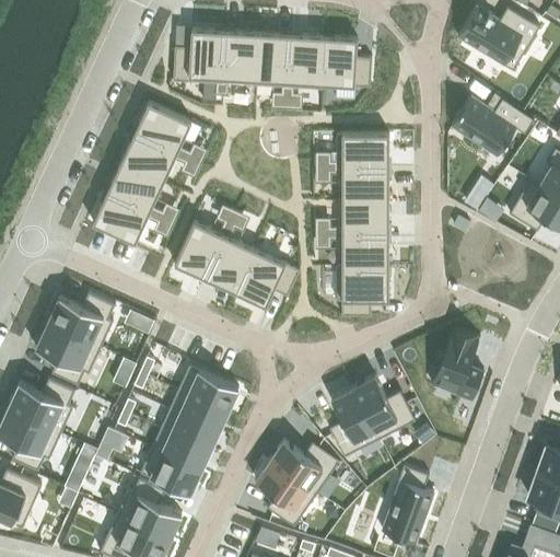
[(559,12),(551,6),(546,13),(557,21),(559,15),(559,12)]
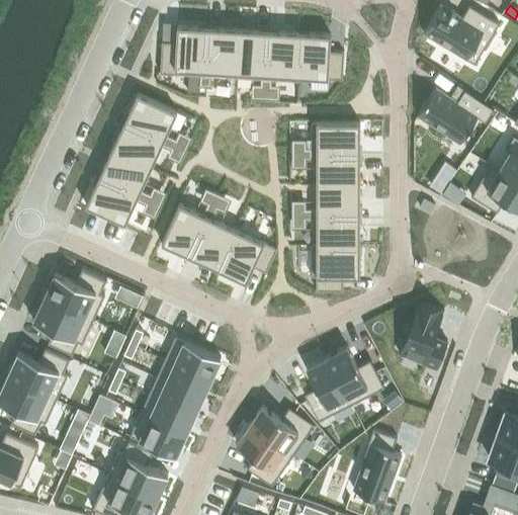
[(441,6),(424,34),(476,65),(500,25),(469,7),(462,19),(441,6)]
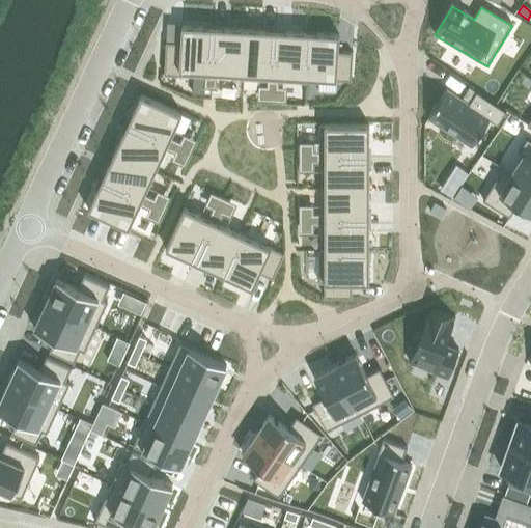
[(166,45),(165,77),(205,79),(211,80),(214,30),(182,28),(180,46),(166,45)]
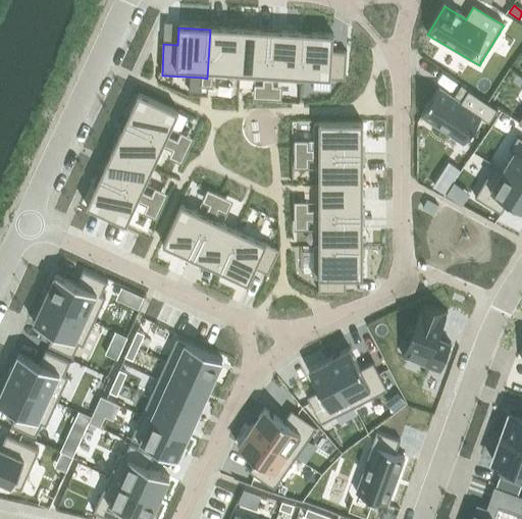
[(210,30),(207,79),(208,79),(209,73),(238,75),(237,80),(238,81),(241,32),(210,30)]
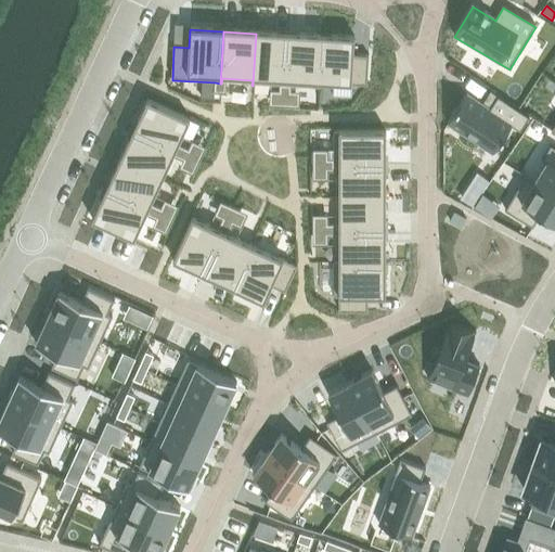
[(256,34),(253,86),(280,87),(285,87),(288,35),(256,34)]
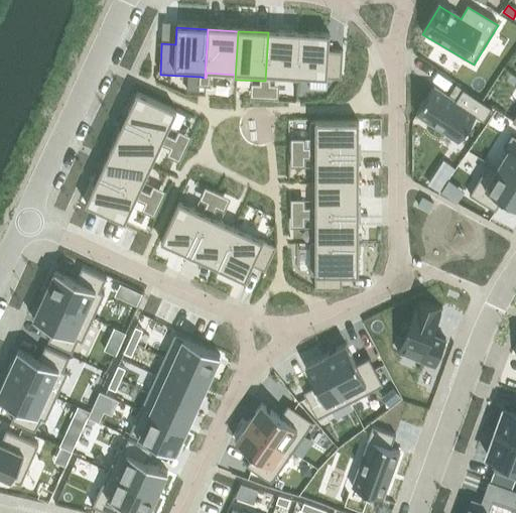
[(268,32),(265,81),(271,82),(295,83),(298,34),(268,32)]
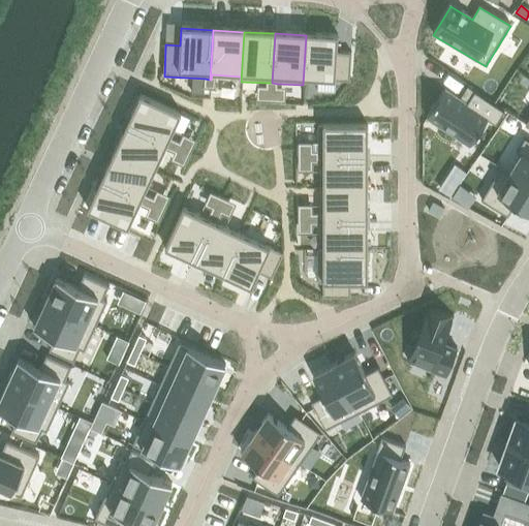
[(306,35),(303,85),(304,85),(305,80),(350,83),(351,56),(337,55),(338,37),(306,35)]
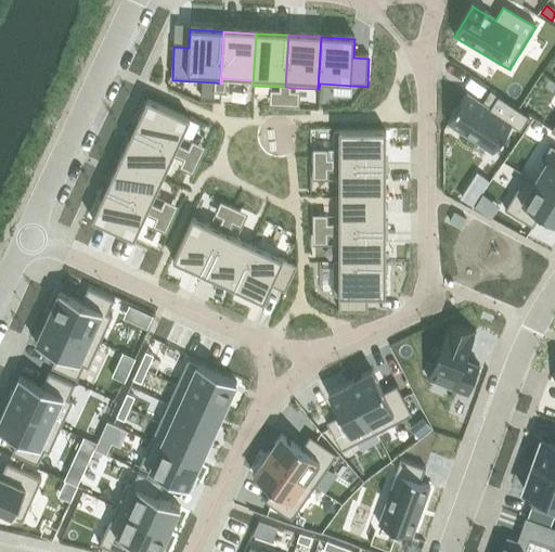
[(215,82),(214,94),(226,95),(227,84),(221,84),(220,84),(215,82)]
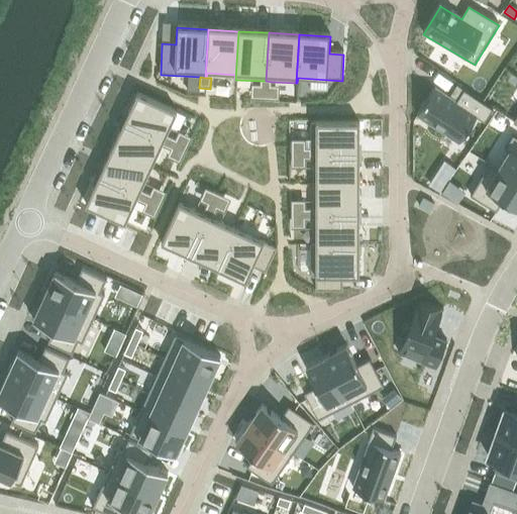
[(261,81),(260,91),(271,91),(272,82),(266,81),(261,81)]
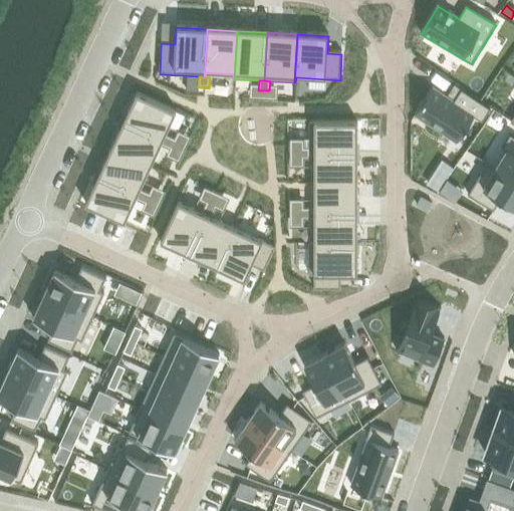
[(433,88),(415,115),(457,144),(474,117),(482,122),(490,109),(462,91),(454,102),(433,88)]
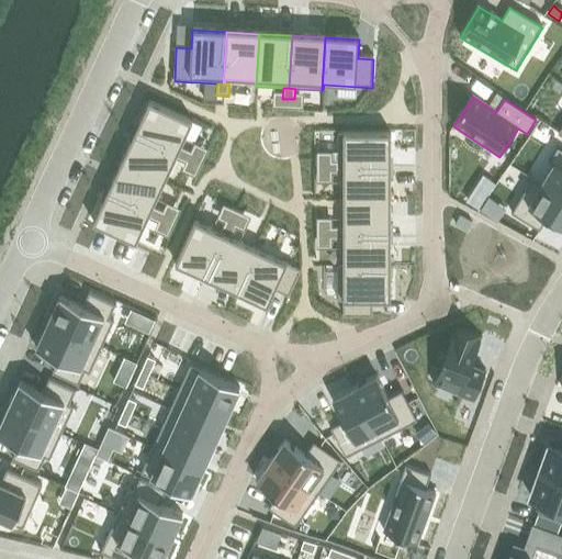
[(282,99),(282,110),(294,110),(294,99),(282,99)]
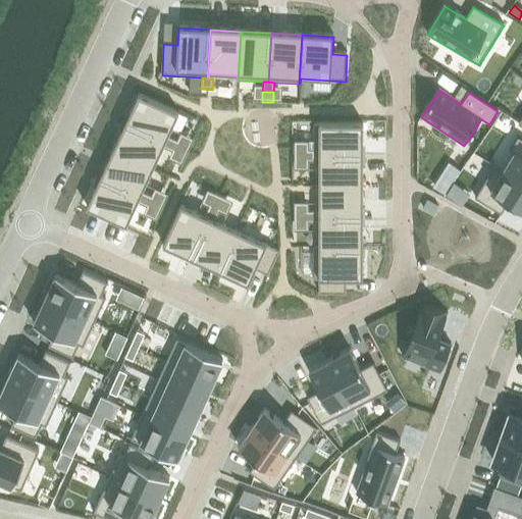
[(139,96),(125,124),(165,143),(178,114),(139,96)]
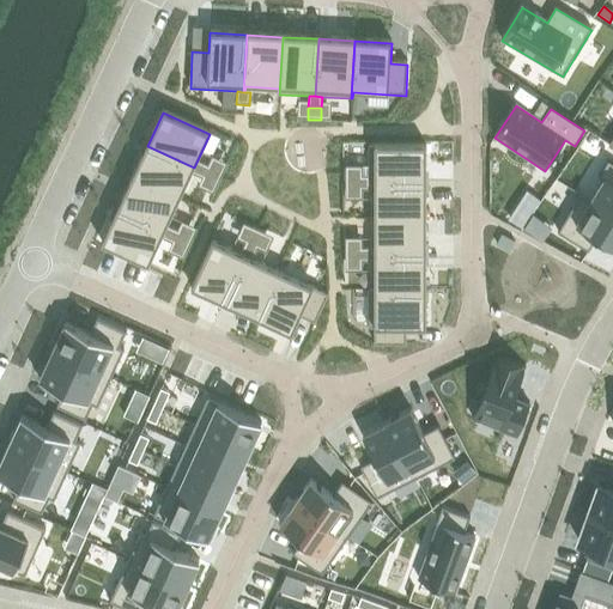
[(147,146),(132,178),(180,200),(194,168),(147,146)]
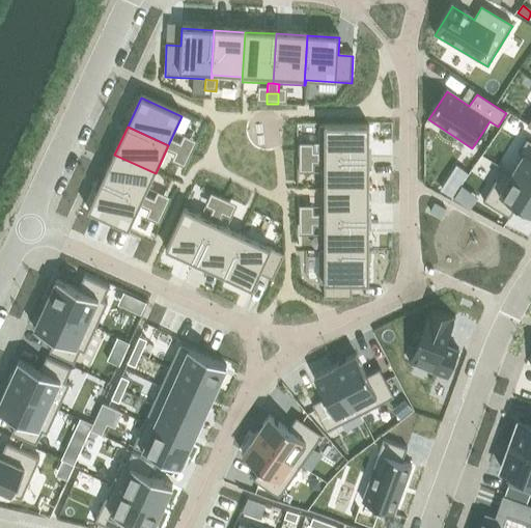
[(369,128),(319,128),(319,154),(319,160),(369,160),(369,128)]
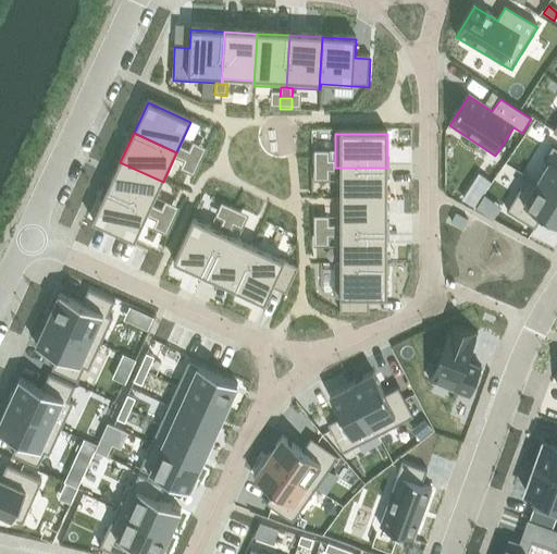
[(528,177),(528,179),(556,196),(556,149),(553,147),(544,161),(548,164),(536,183),(528,177)]
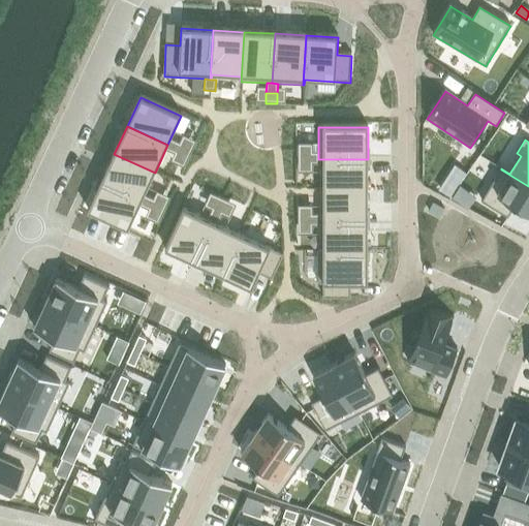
[(175,142),(169,152),(179,156),(184,146),(175,142)]
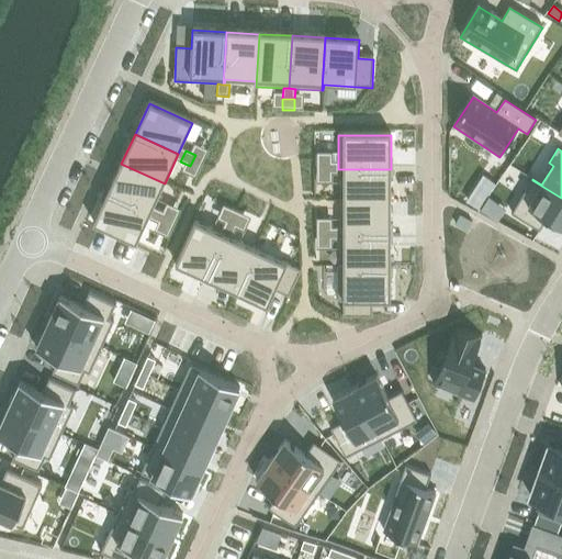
[(195,155),(190,166),(200,171),(205,159),(195,155)]
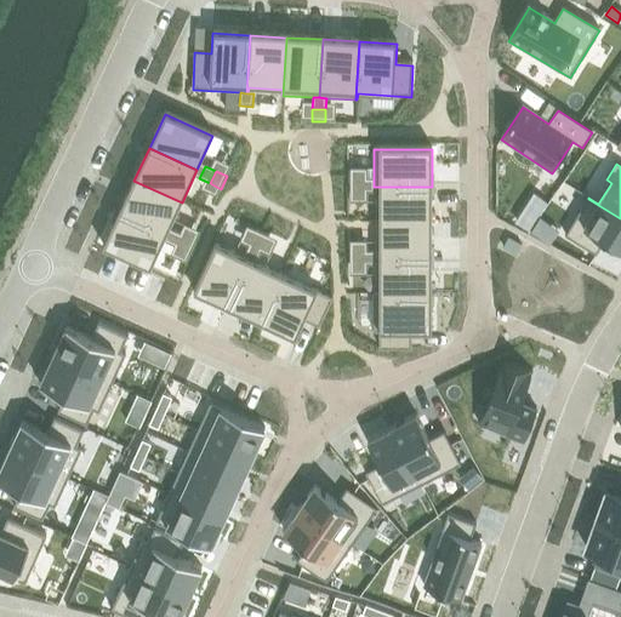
[(363,180),(351,180),(351,194),(362,194),(363,180)]
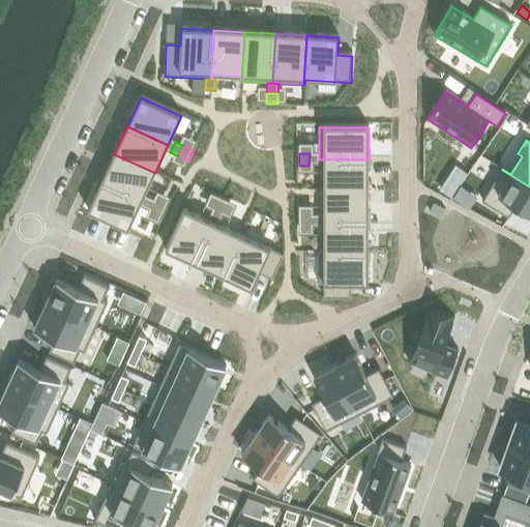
[(319,153),(310,153),(308,166),(319,166),(319,160),(319,159),(319,153)]
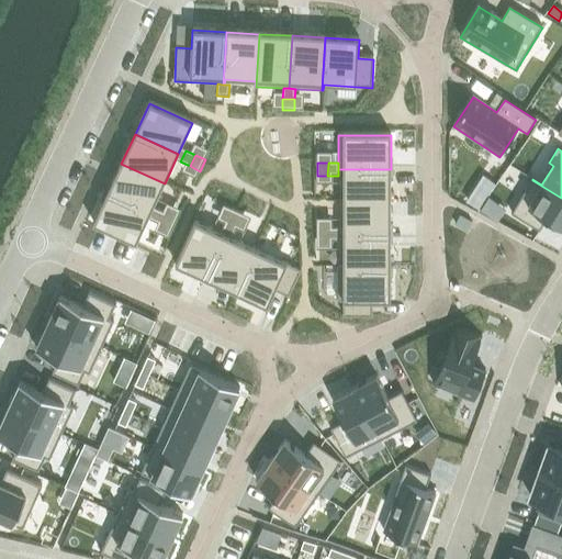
[(121,164),(108,193),(150,214),(165,183),(121,164)]
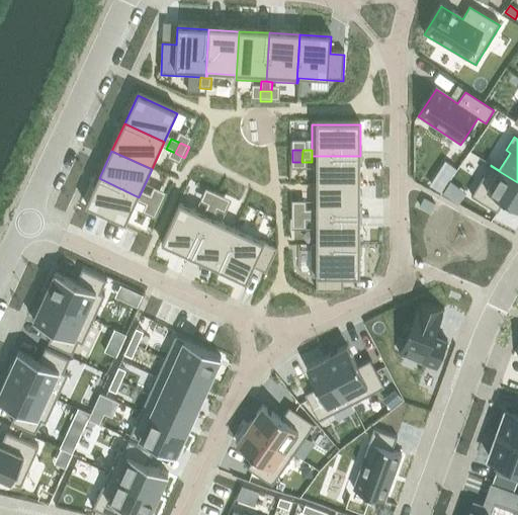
[(360,156),(312,156),(312,157),(317,157),(317,186),(360,186),(360,156)]
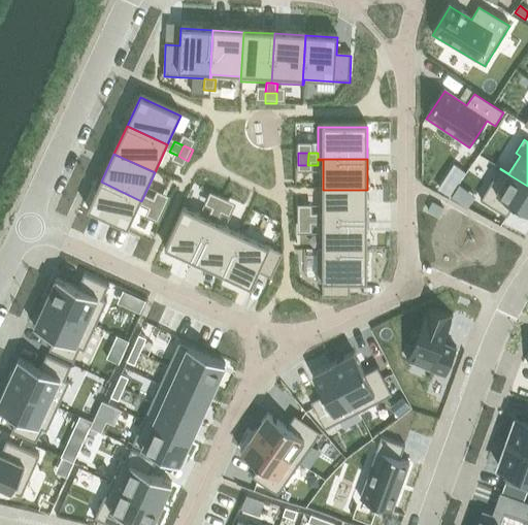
[(527,186),(500,169),(481,201),(507,218),(515,205),(527,214),(527,186)]
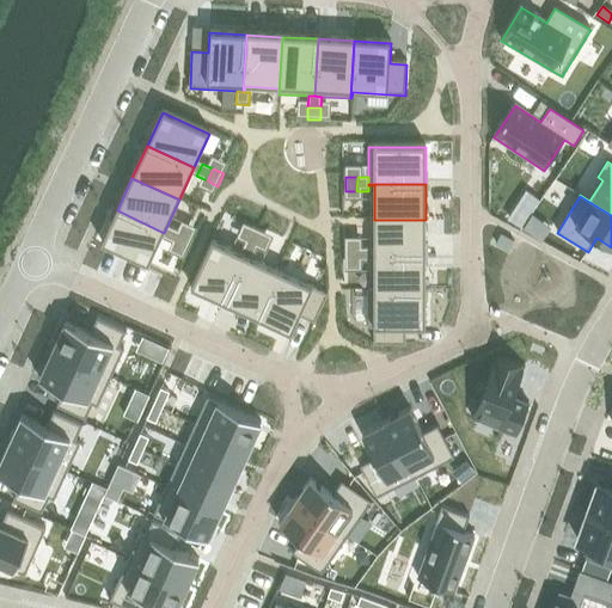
[(117,210),(102,245),(148,266),(164,233),(117,210)]
